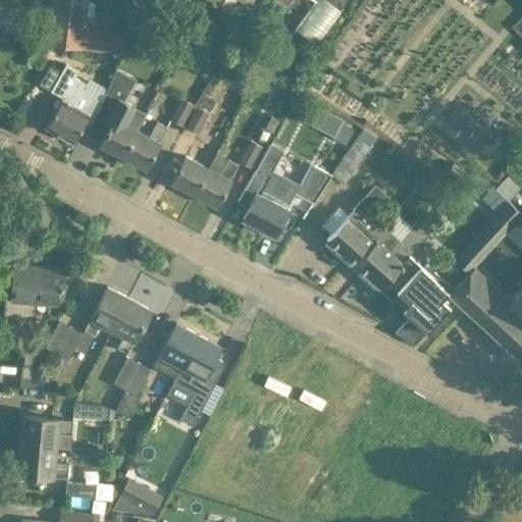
[(83,29),(85,16),(93,14),(94,3),(88,0),(52,0),(49,25),(31,23),(29,39),(82,46),(82,45),(119,49),(121,34),(83,29)]
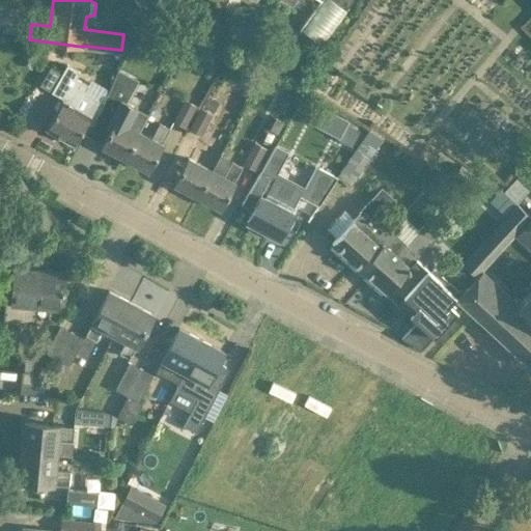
[(223,6),(223,5),(227,8),(231,9),(235,8),(239,5),(240,2),(239,0),(284,0),(292,4),(295,0),(319,0),(300,27),(322,44),(346,9),(353,0),(213,0),(215,1),(214,2),(217,4),(218,3),(223,6)]
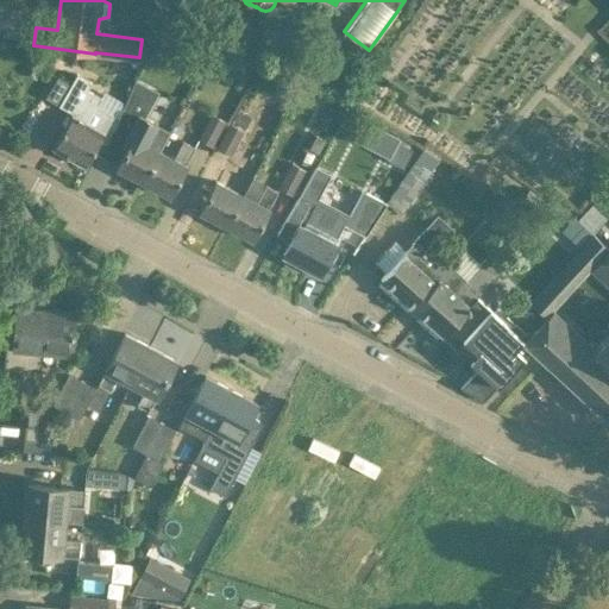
[(219,39),(208,60),(223,69),(244,80),(255,60),(219,39)]
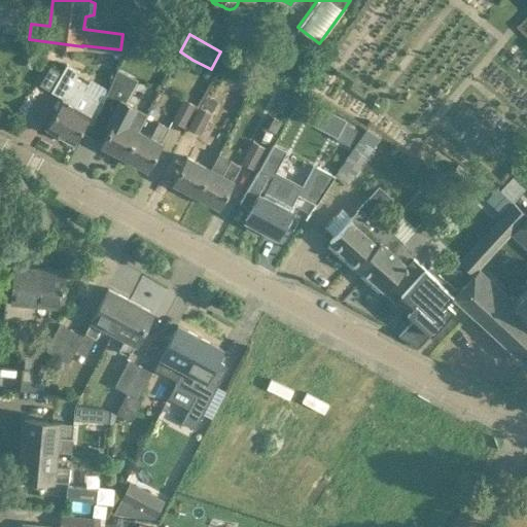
[(101,105),(82,94),(88,84),(76,78),(79,71),(66,64),(50,91),(63,98),(45,128),(73,143),(86,119),(90,115),(94,117),(101,105)]
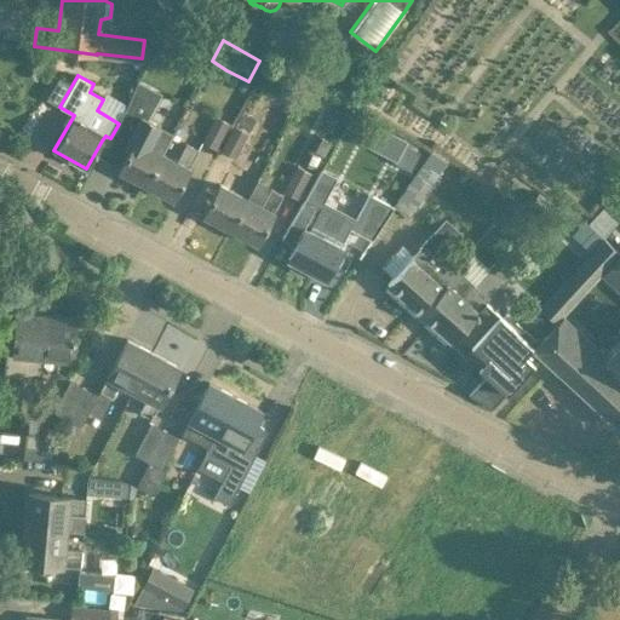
[(126,108),(116,130),(130,136),(127,141),(132,143),(121,165),(119,171),(120,170),(131,176),(131,181),(139,185),(144,183),(145,184),(161,154),(171,136),(158,128),(159,126),(147,120),(154,105),(132,93),(126,108)]
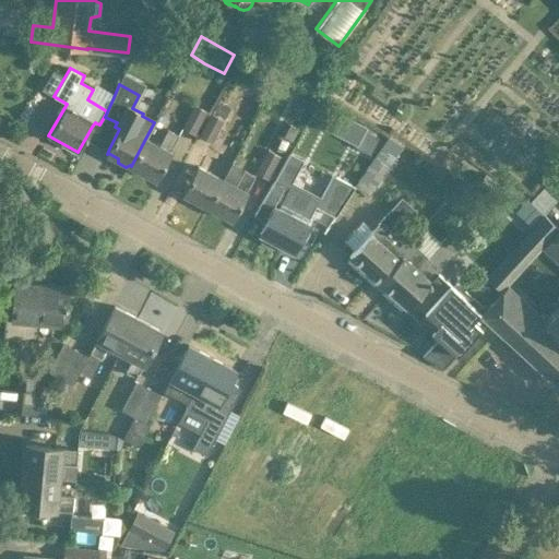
[(193,104),(180,127),(195,134),(207,111),(193,104)]
